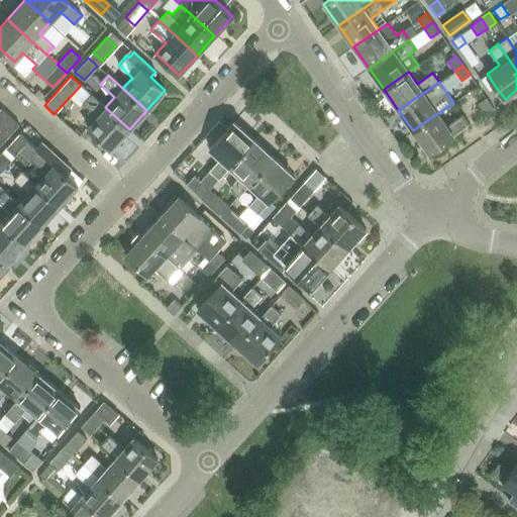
[(129,129),(105,107),(90,94),(83,103),(90,109),(87,112),(94,119),(87,127),(111,149),(129,129)]
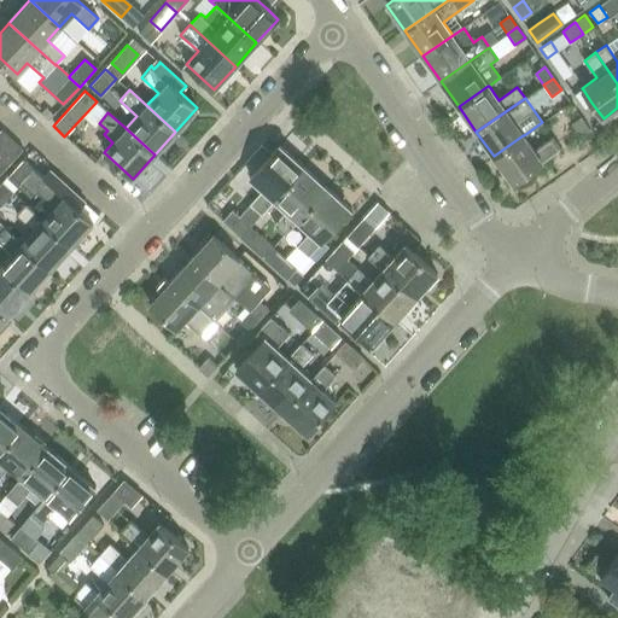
[(589,129),(581,117),(571,124),(579,135),(589,129)]
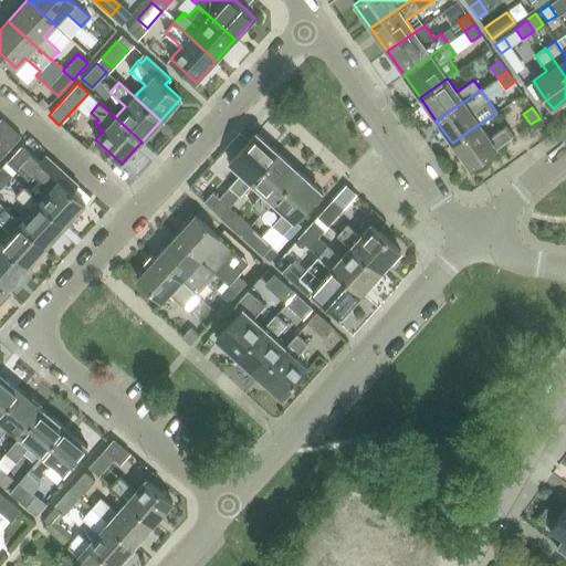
[(1,118),(0,119),(0,135),(12,146),(21,136),(1,118)]
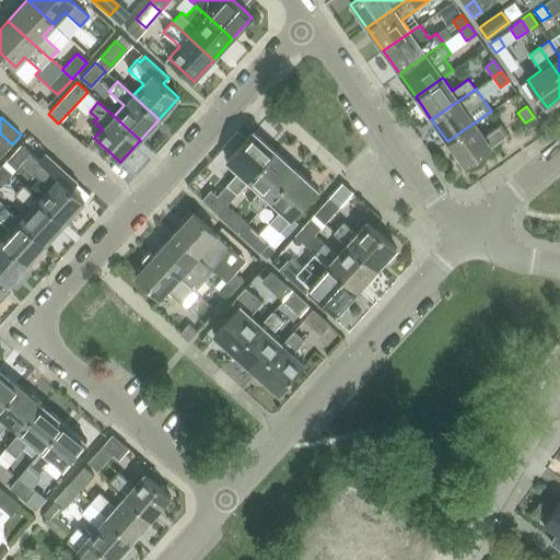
[(474,123),(447,141),(465,166),(509,136),(501,125),(485,137),(475,123),(474,123)]
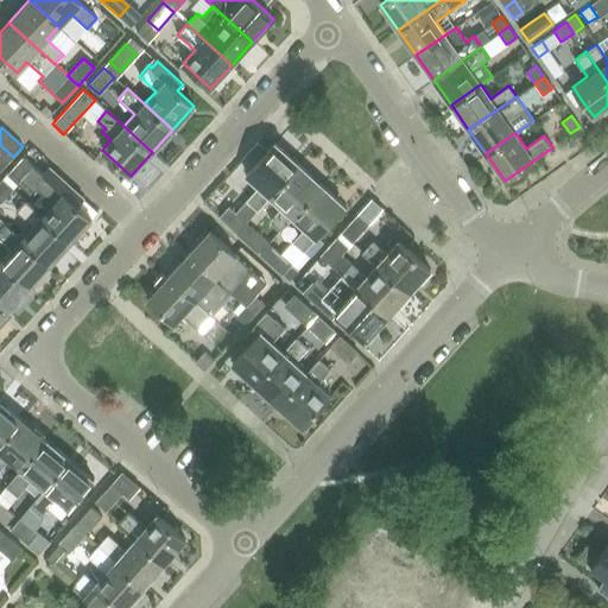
[(260,187),(235,213),(228,207),(219,217),(236,233),(246,222),(270,196),(298,164),(274,143),(246,173),(260,187)]
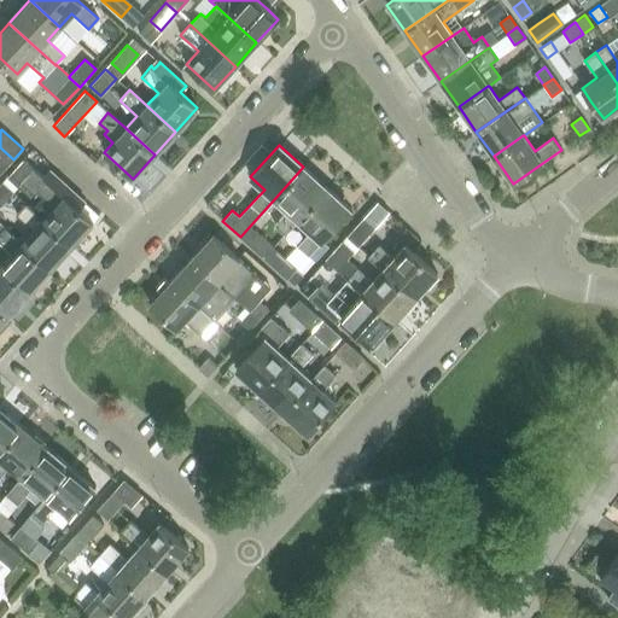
[(0,173),(13,159),(0,147),(0,173)]
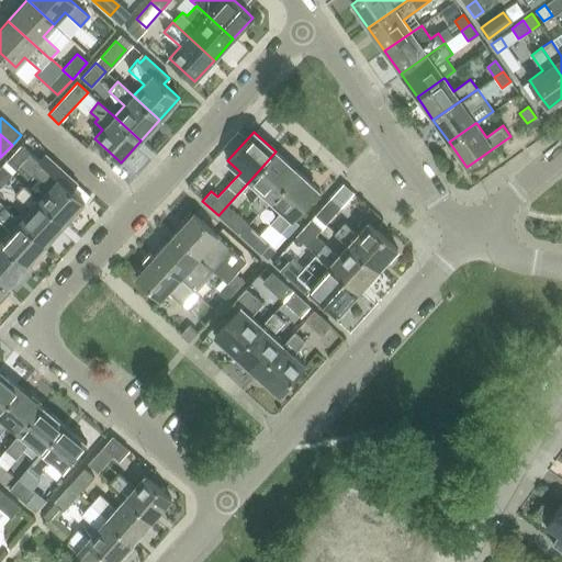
[(21,145),(7,161),(17,170),(19,167),(32,179),(34,176),(49,189),(40,200),(65,224),(85,203),(83,202),(89,195),(77,184),(45,155),(38,161),(38,160),(21,145)]
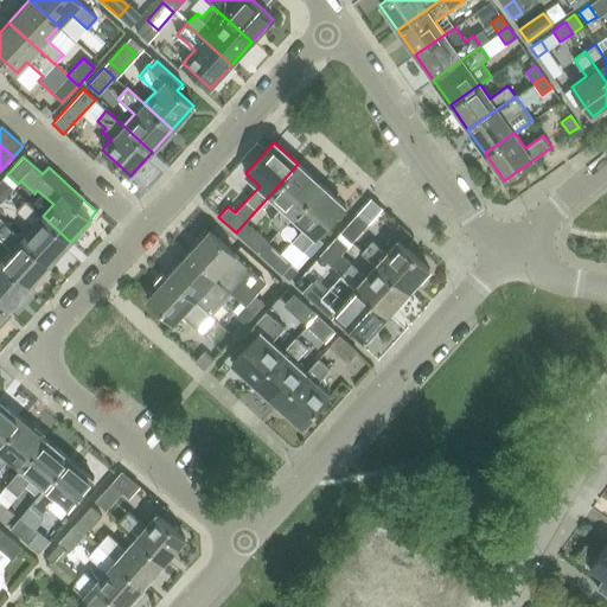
[(298,164),(269,196),(281,206),(268,221),(280,231),(293,217),(321,185),(298,164)]
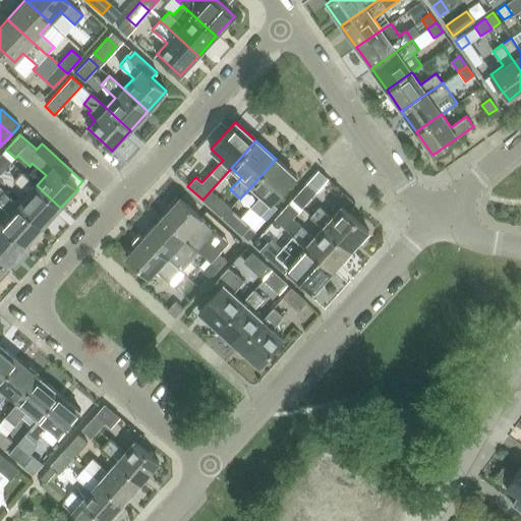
[(0,173),(11,162),(2,154),(0,156),(0,173)]
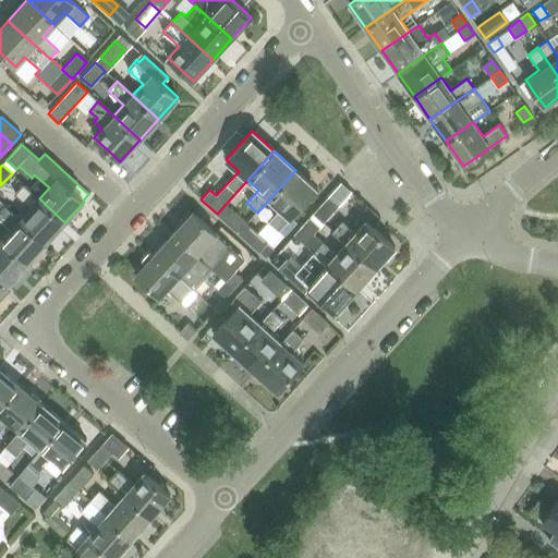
[(295,170),(269,199),(280,209),(269,222),(279,231),(284,235),(298,222),(291,217),(316,190),(295,170)]
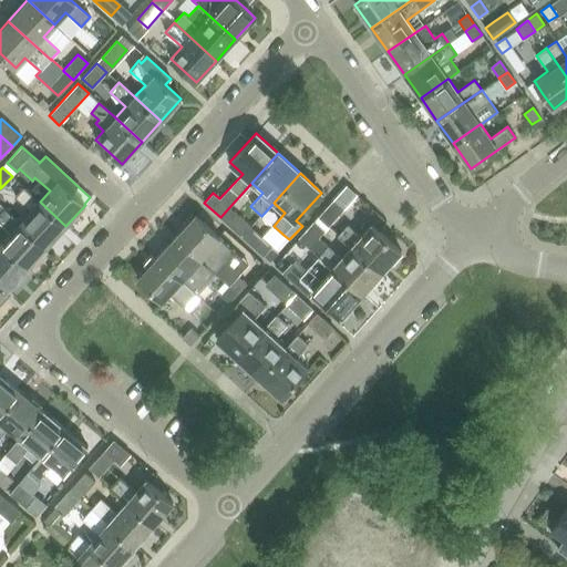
[(65,226),(40,202),(23,187),(14,198),(30,213),(20,224),(47,247),(65,226)]
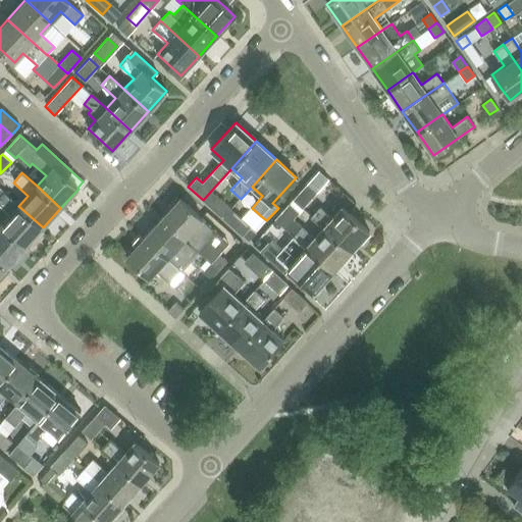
[(316,193),(307,185),(294,200),(302,208),(316,193)]
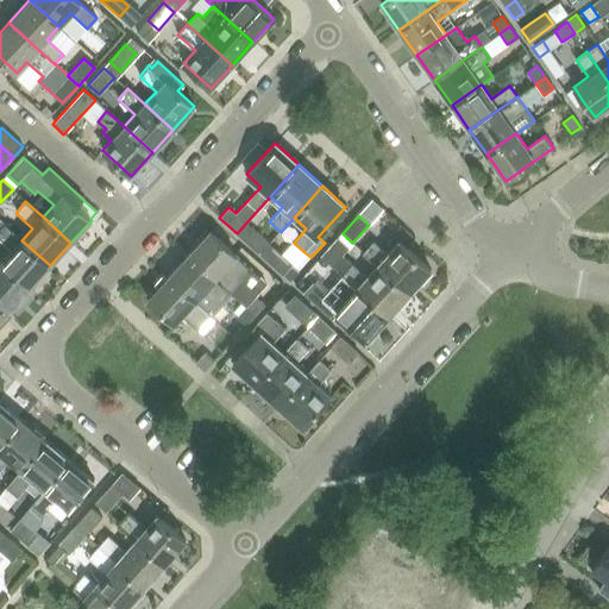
[(50,265),(22,240),(0,219),(0,240),(12,251),(0,263),(29,289),(50,265)]
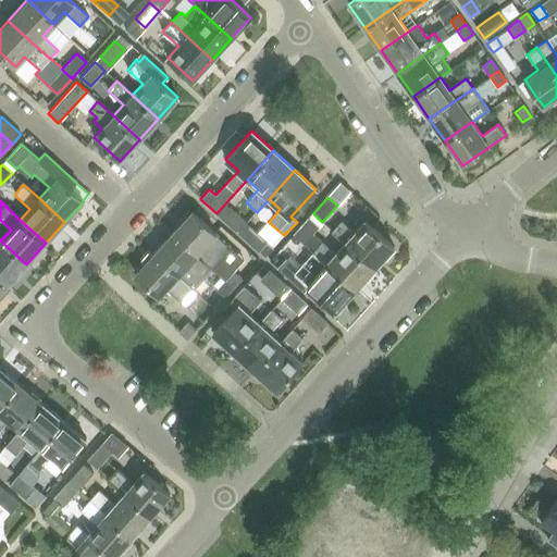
[(225,203),(217,213),(237,233),(247,223),(225,203)]
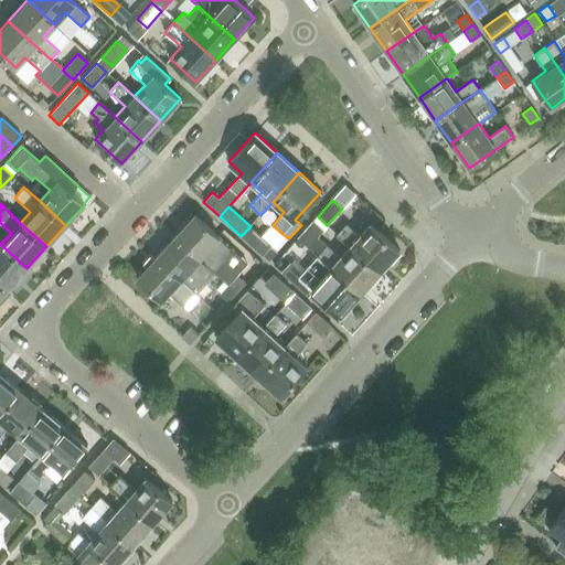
[(194,215),(176,235),(215,272),(234,251),(194,215)]
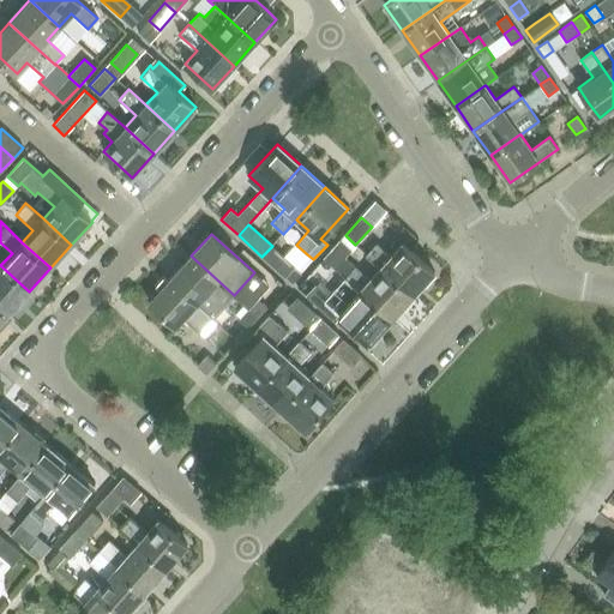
[(413,295),(380,266),(369,280),(345,258),(351,251),(339,240),(323,258),(345,278),(347,278),(392,319),(413,295)]
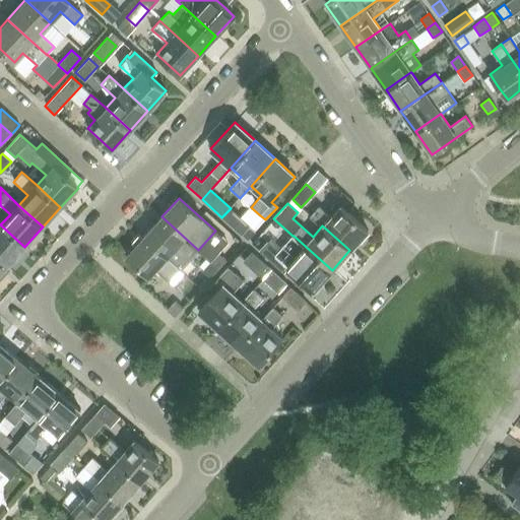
[(322,225),(349,250),(367,231),(340,206),(330,217),(319,207),(311,215),(322,225)]
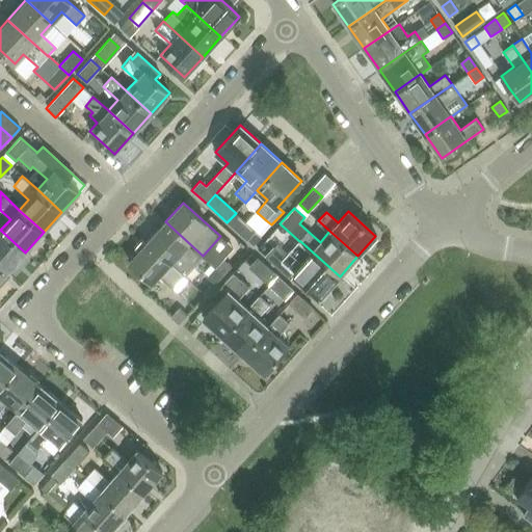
[(236,213),(227,222),(247,240),(253,245),(261,236),(256,231),(246,222),(236,213)]
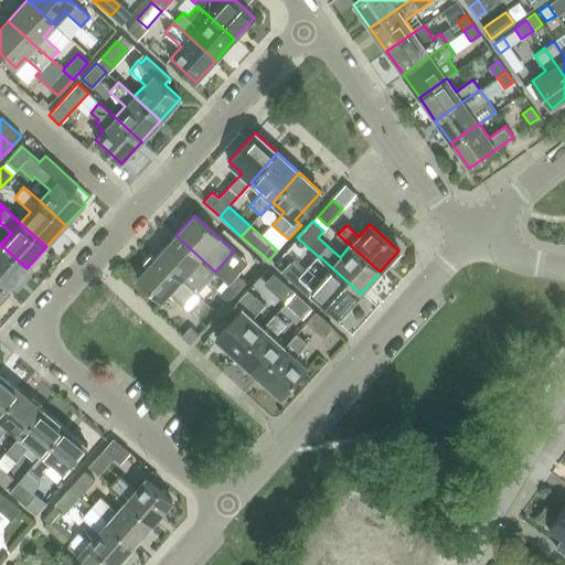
[(176,235),(156,256),(195,292),(215,272),(176,235)]
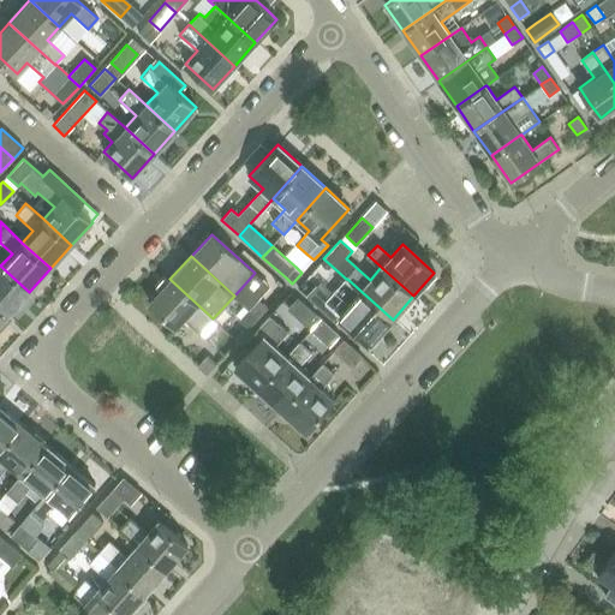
[(29,292),(0,266),(0,264),(0,306),(9,315),(29,292)]
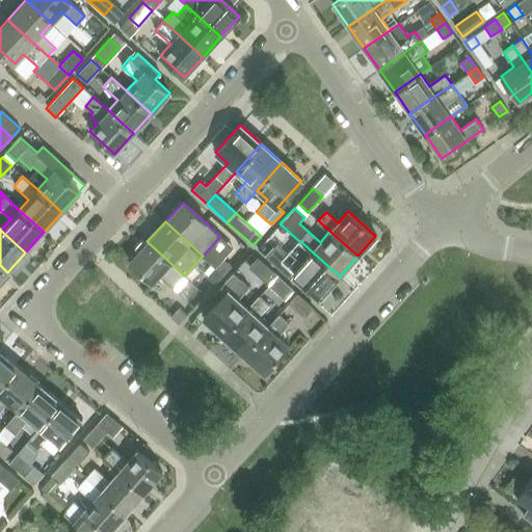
[(184,275),(147,241),(129,262),(152,283),(159,275),(177,292),(188,280),(184,275)]
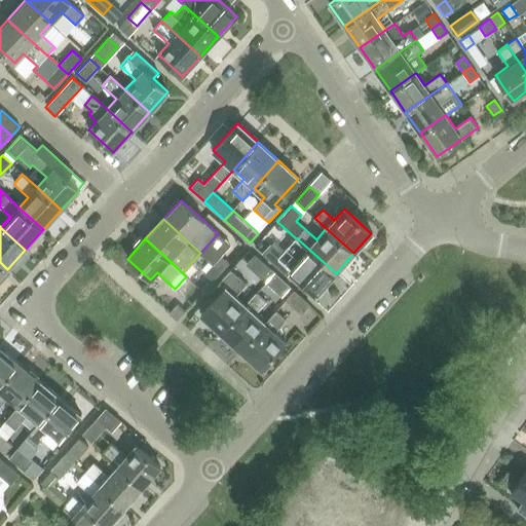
[(280,255),(278,258),(291,268),(317,293),(336,273),(297,238),(296,238),(287,249),(280,255)]
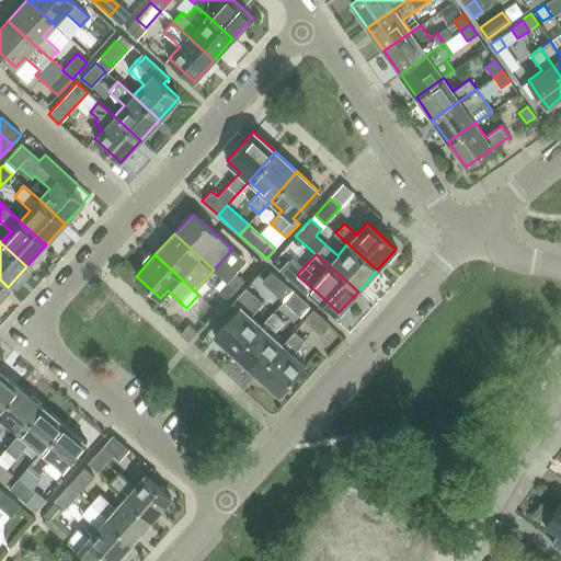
[(304,293),(309,286),(297,275),(299,272),(288,261),(279,271),(292,282),(304,293)]
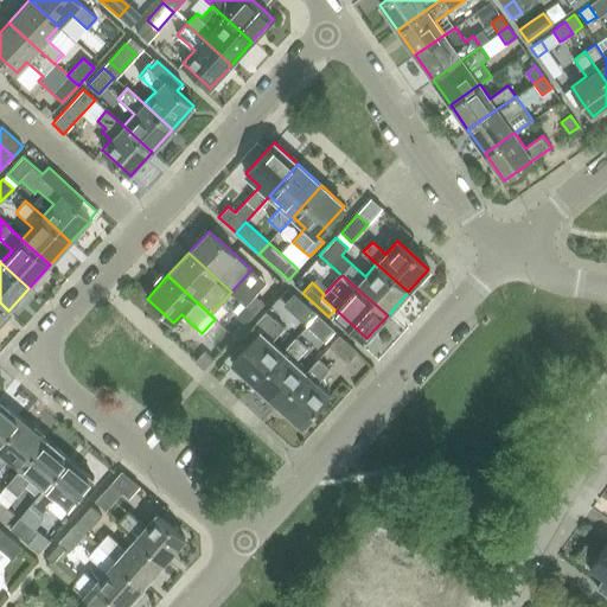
[(293,293),(293,294),(283,305),(301,321),(312,311),(293,293)]
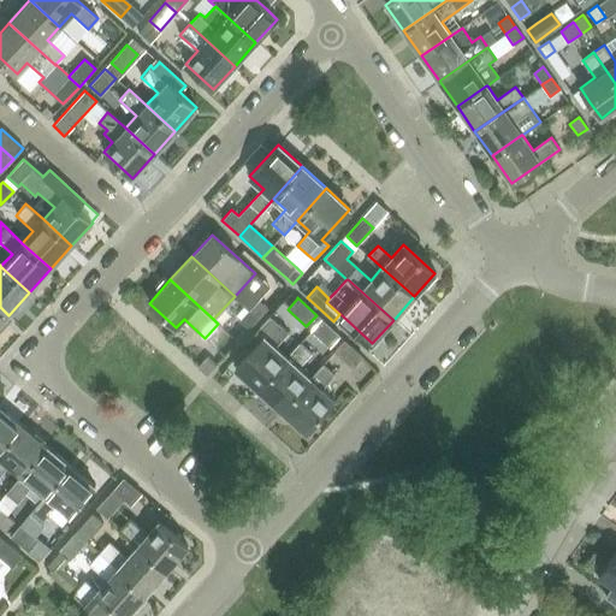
[(259,301),(249,311),(258,318),(267,308),(259,301)]
